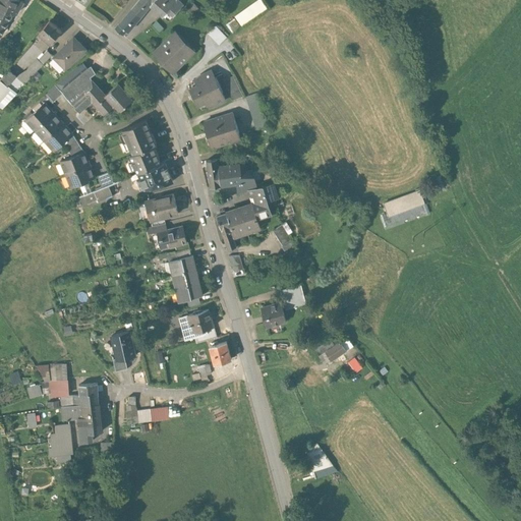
[(0,0),(0,11),(7,15),(16,14),(22,2),(18,0),(0,0)]
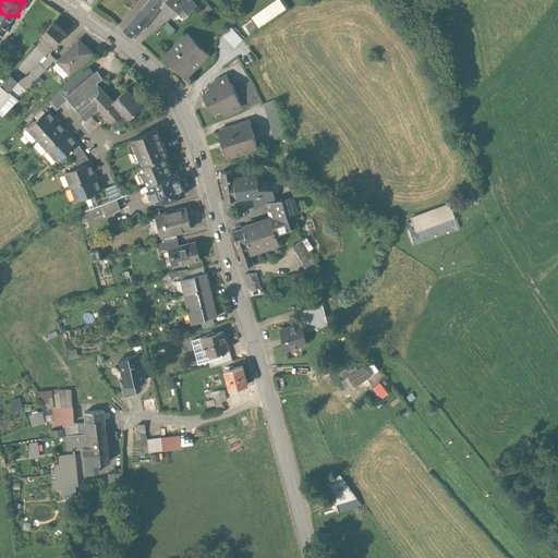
[(159,7),(164,1),(162,0),(146,0),(122,29),(132,38),(159,7)]
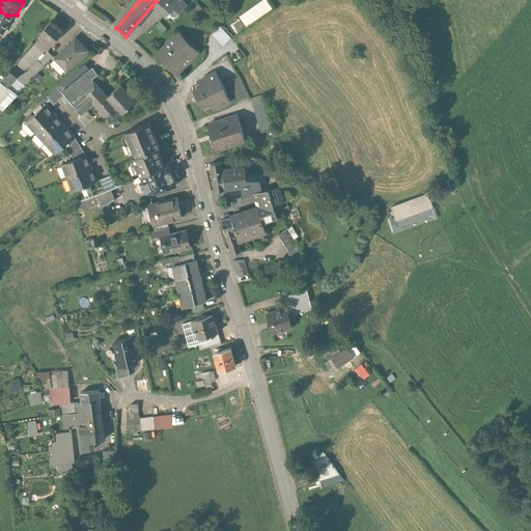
[(156,0),(156,1),(151,6),(165,18),(170,11),(175,17),(187,3),(183,0),(156,0)]
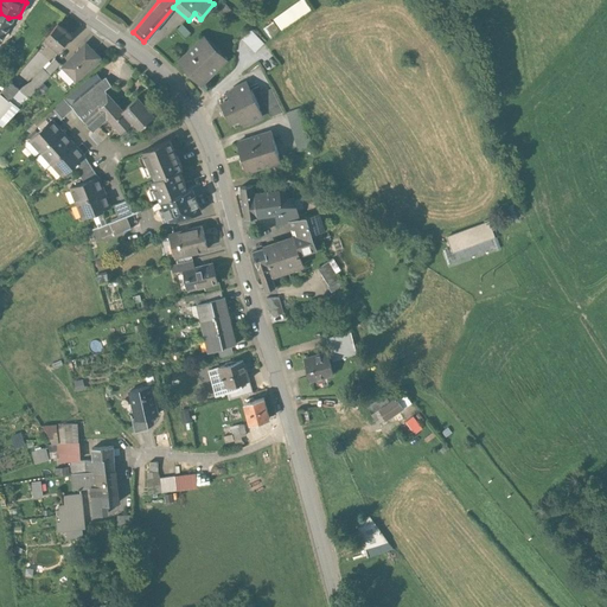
[(280,30),(313,8),(307,0),(296,0),(272,17),(274,20),(280,30)]
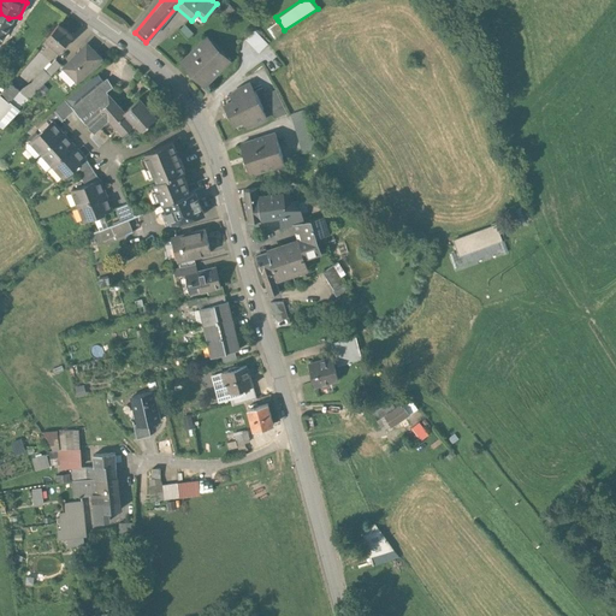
[(237,12),(227,1),(220,7),(230,18),(237,12)]
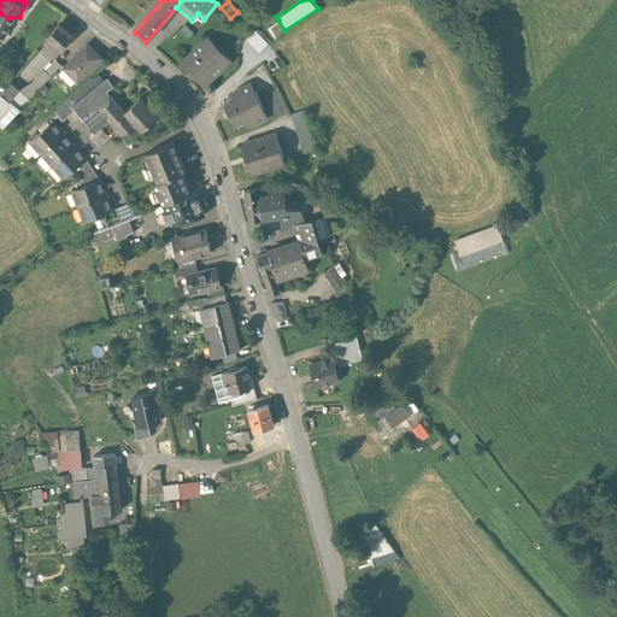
[(9,18),(0,13),(0,40),(11,19),(9,18)]
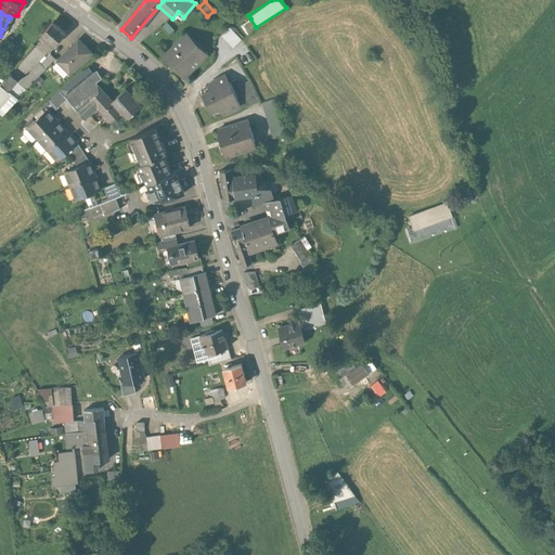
[(256,27),(250,18),(241,24),(247,35),(257,28),(256,27)]
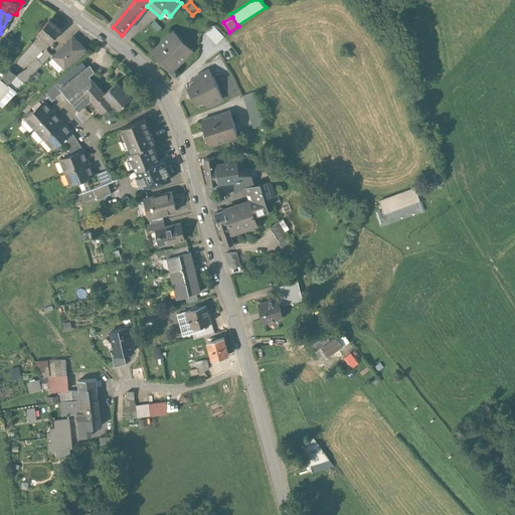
[(61,30),(48,20),(36,34),(48,45),(61,30)]
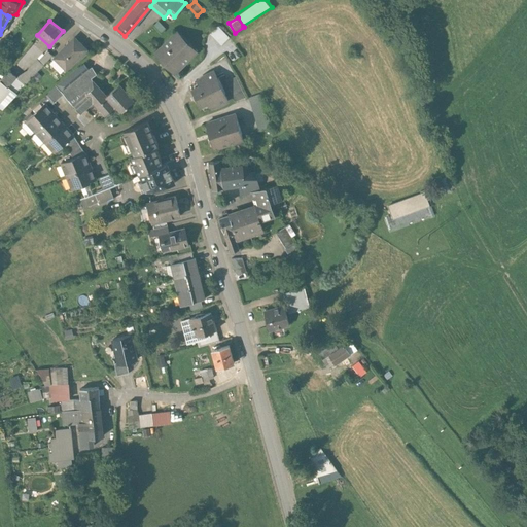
[(218,26),(210,33),(221,44),(230,37),(218,26)]
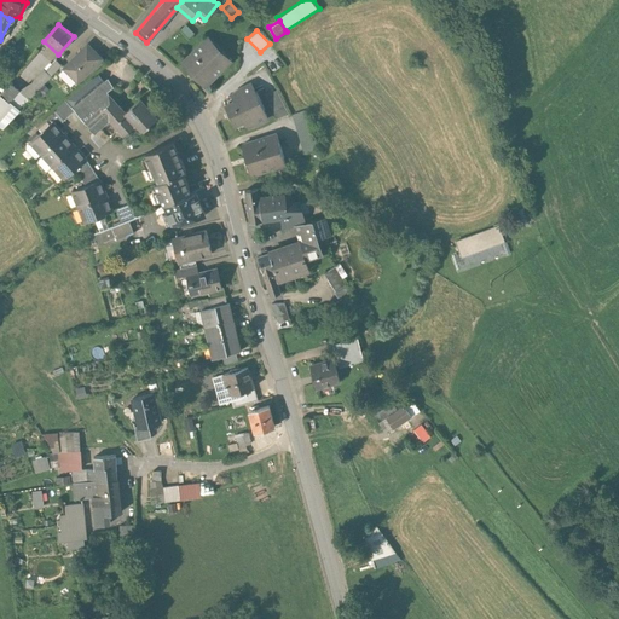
[(233,59),(208,35),(180,63),(204,88),(233,59)]
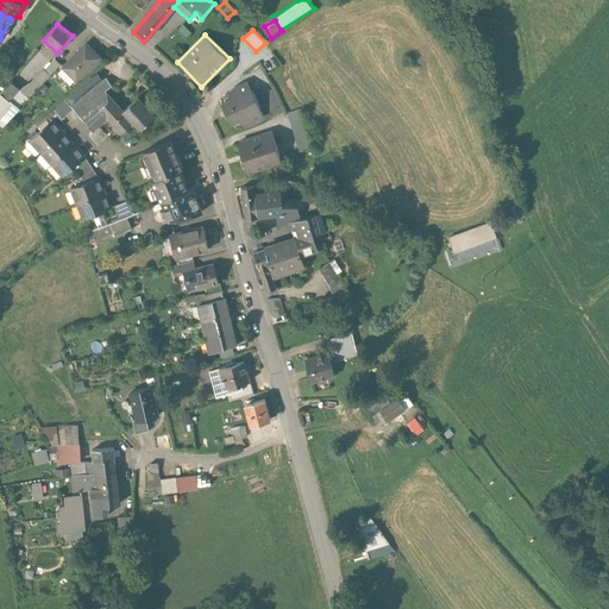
[(85,42),(60,68),(76,83),(101,58),(85,42)]
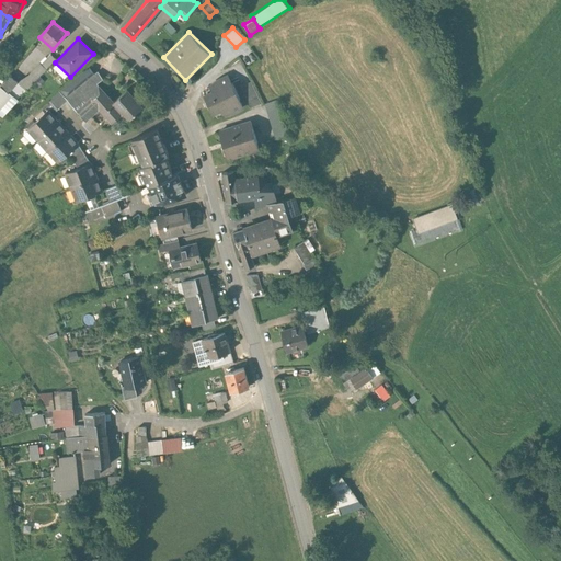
[(0,116),(15,100),(14,99),(24,91),(33,82),(39,76),(46,70),(56,59),(50,54),(41,64),(38,63),(26,76),(15,82),(7,76),(0,82),(0,116)]
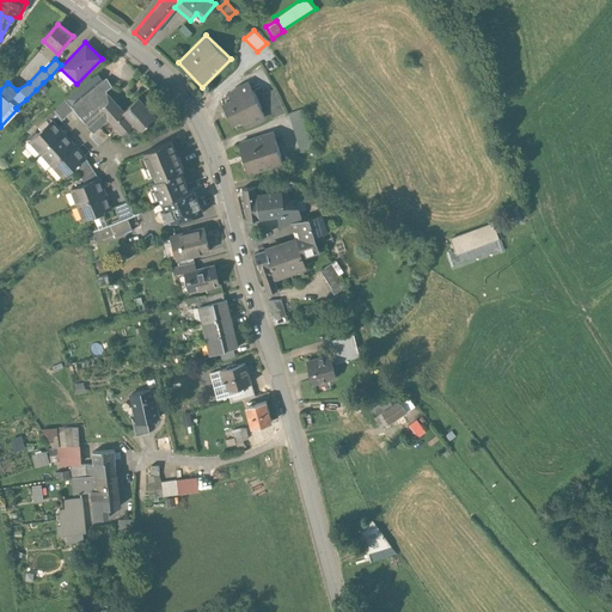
[(74,110),(85,123),(111,98),(105,91),(112,86),(106,78),(71,105),(74,110)]
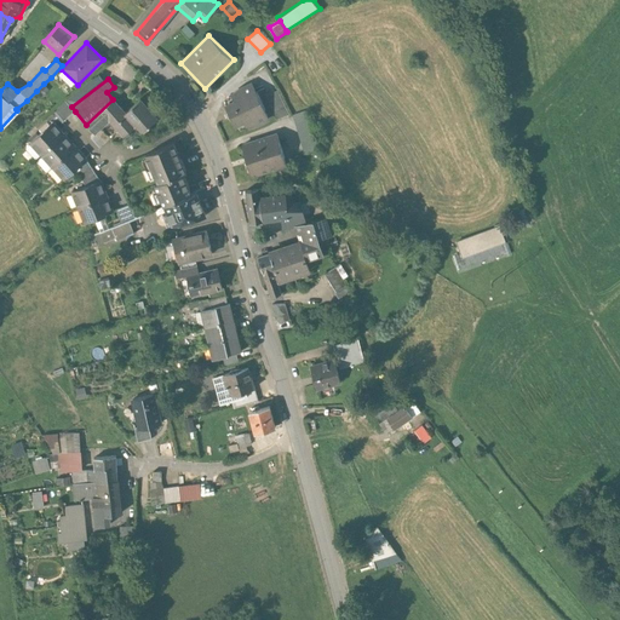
[(270,120),(252,81),(239,86),(230,95),(233,101),(223,104),(235,127),(244,124),(247,130),(257,126),(270,120)]
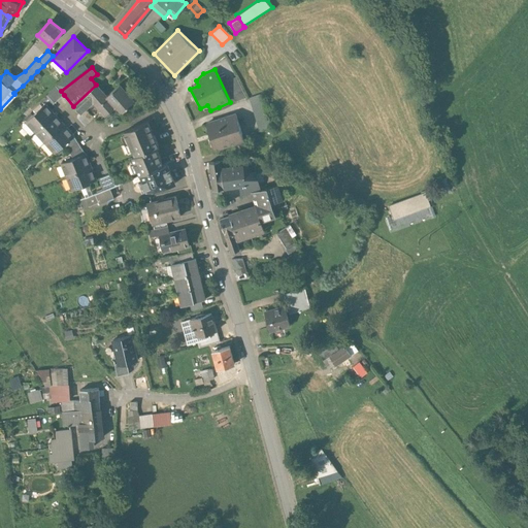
[(37,71),(31,77),(36,81),(41,75),(37,71)]
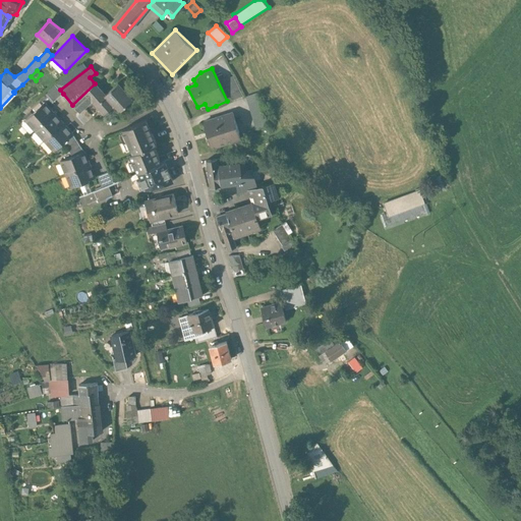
[(233,75),(224,79),(232,100),(243,96),(233,75)]
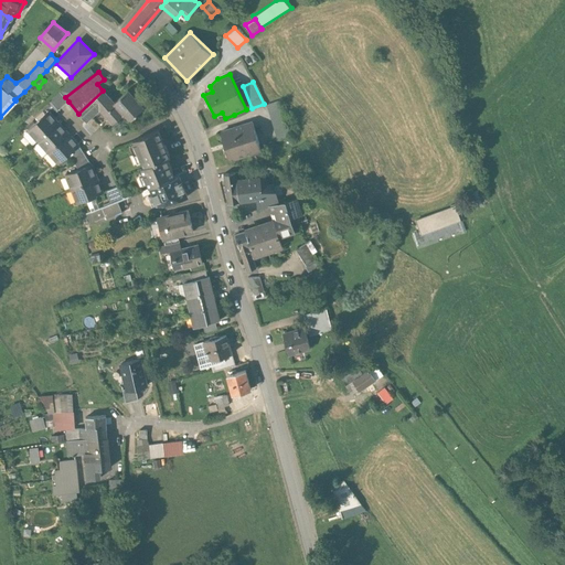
[(68,102),(65,97),(59,91),(49,100),(57,110),(68,102)]
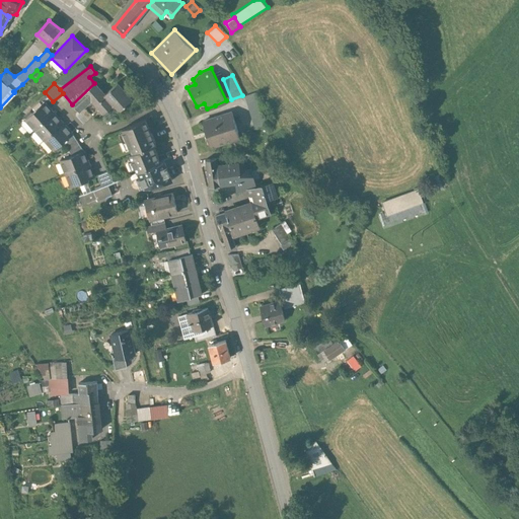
[(94,83),(72,104),(78,114),(85,107),(96,120),(112,106),(118,113),(132,99),(117,83),(104,94),(94,83)]
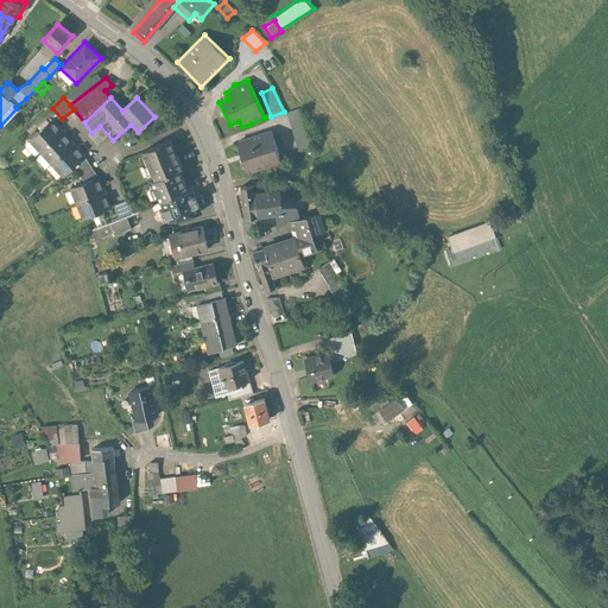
[(63,131),(52,119),(27,141),(38,153),(63,131)]
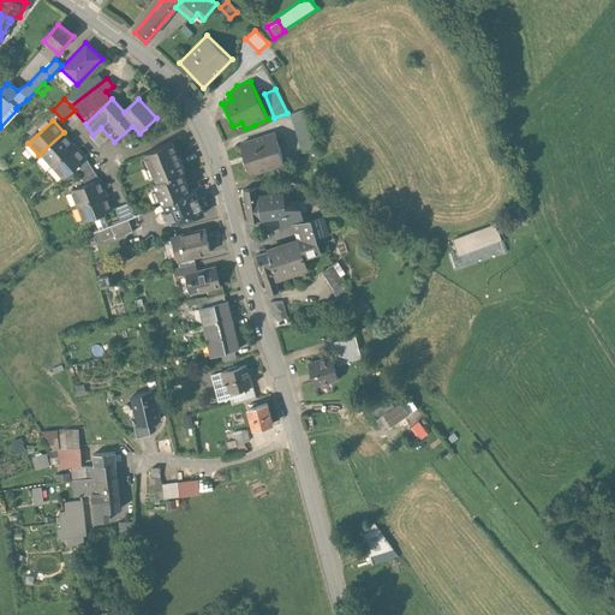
[(64,132),(39,155),(49,167),(75,144),(64,132)]
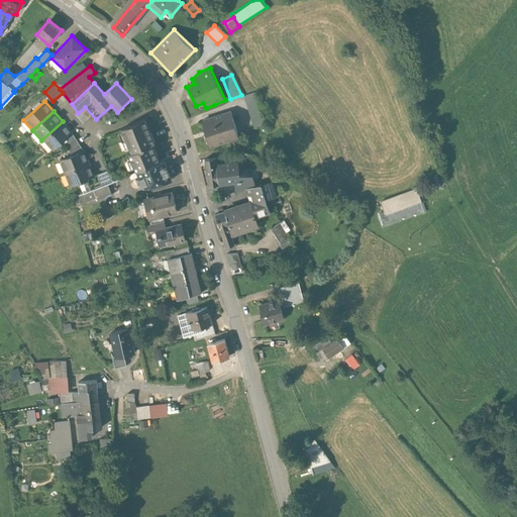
[(239,140),(230,111),(201,120),(210,149),(239,140)]
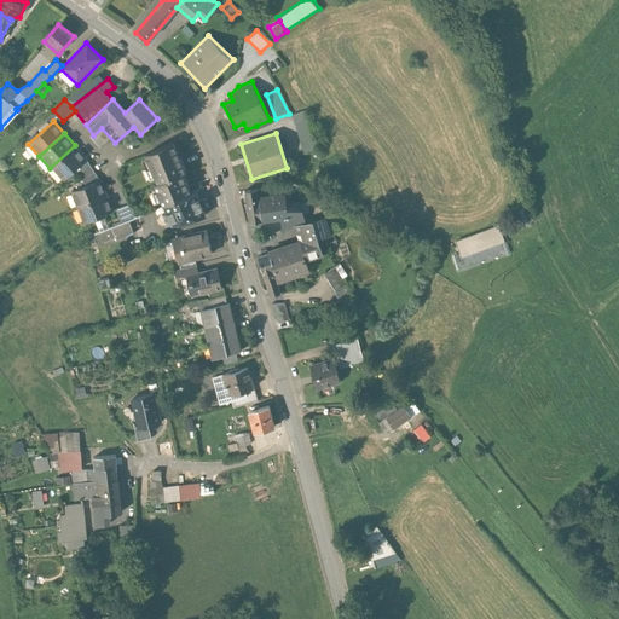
[(75,145),(50,168),(62,181),(64,179),(68,183),(75,177),(73,172),(75,169),(87,160),(75,145)]
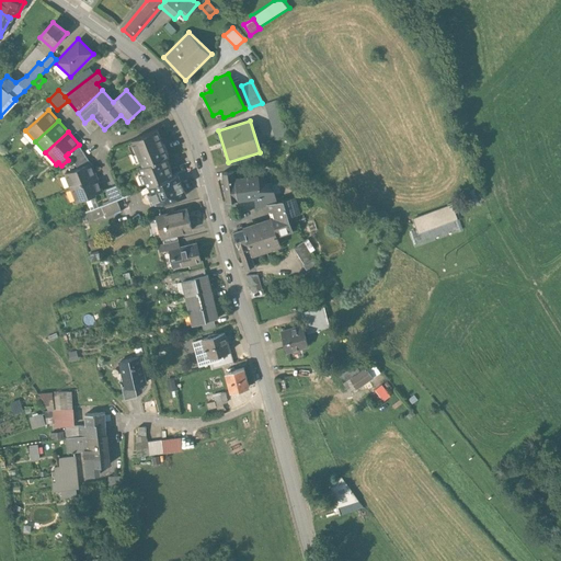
[(167,157),(156,132),(130,141),(140,168),(164,158),(167,157)]
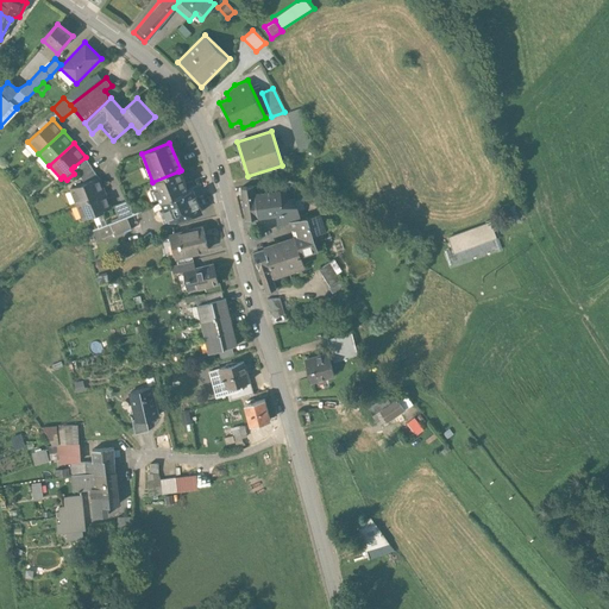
[(74,167),(85,183),(99,177),(86,157),(74,167)]
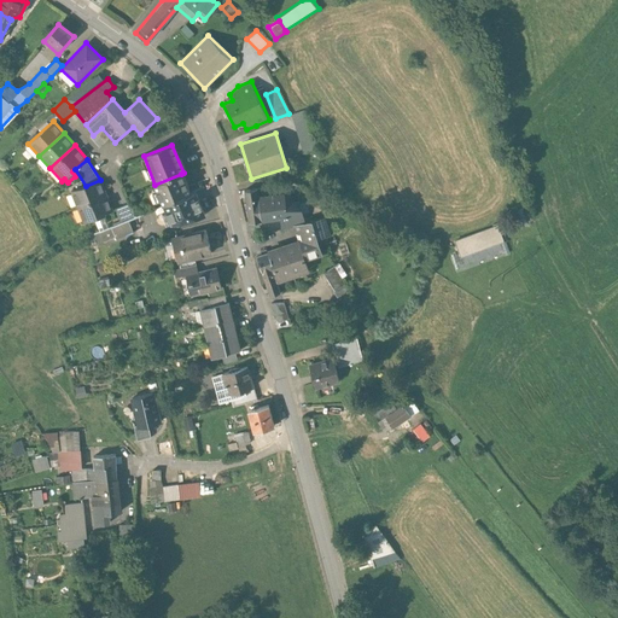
[(181,174),(155,185),(152,186),(162,208),(163,207),(190,196),(181,174)]
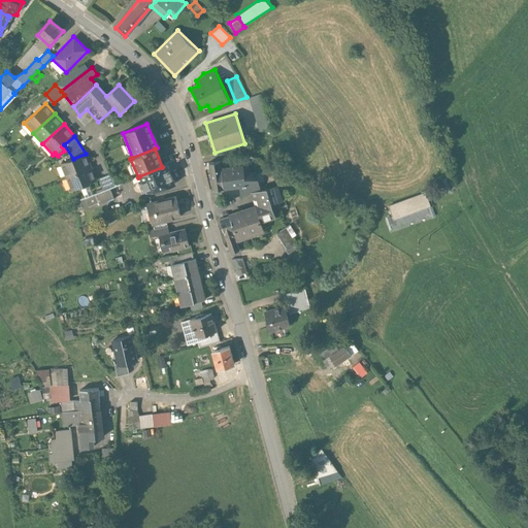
[(73,159),(60,165),(65,177),(91,167),(86,154),(73,159)]
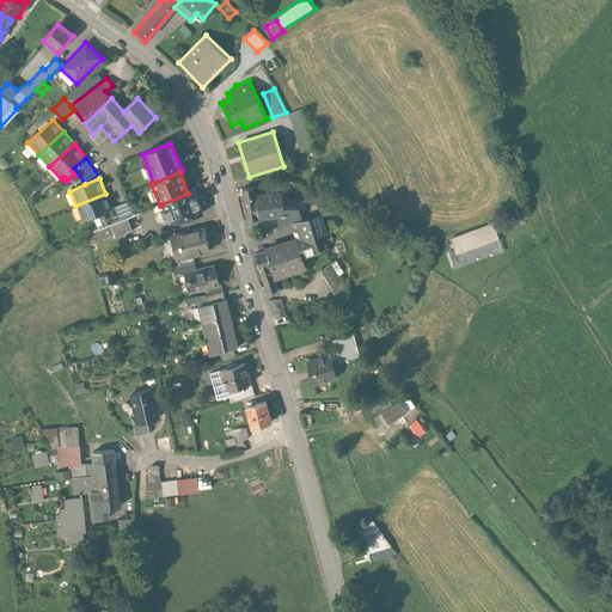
[(246,220),(258,219),(256,196),(255,187),(243,189),(246,220)]
